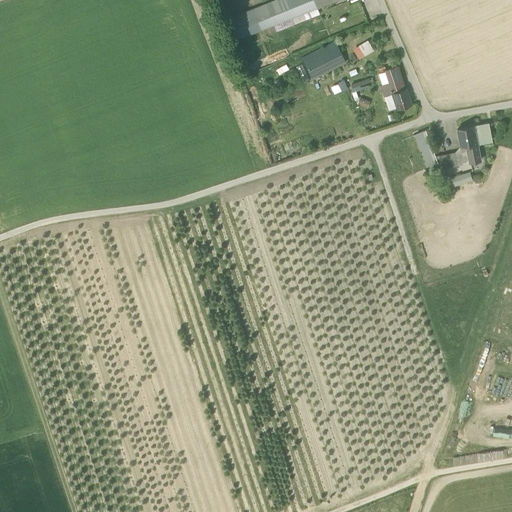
[(279,0),(272,0),(223,20),(224,23),(250,12),(258,31),(262,29),(255,10),(279,0)]
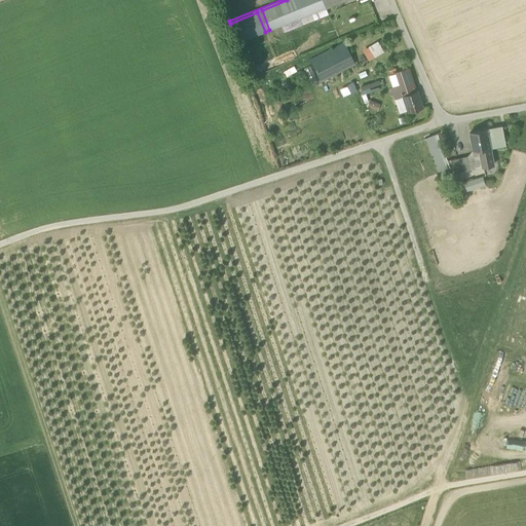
[(287,0),(262,10),(269,30),(331,6),(328,0),(287,0)]
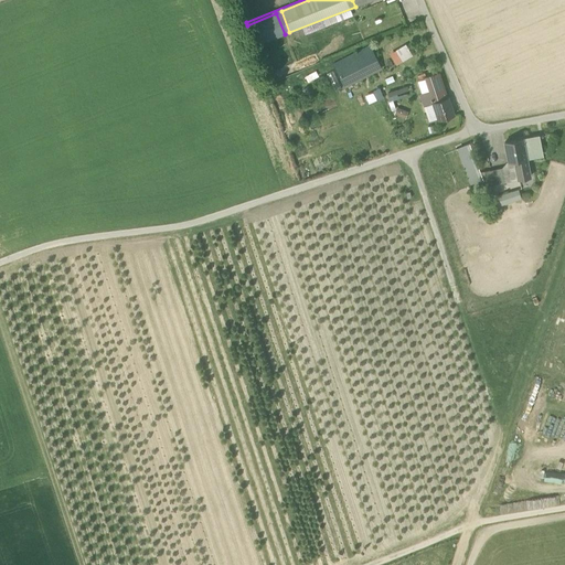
[(247,25),(255,46),(285,34),(276,13),(247,25)]
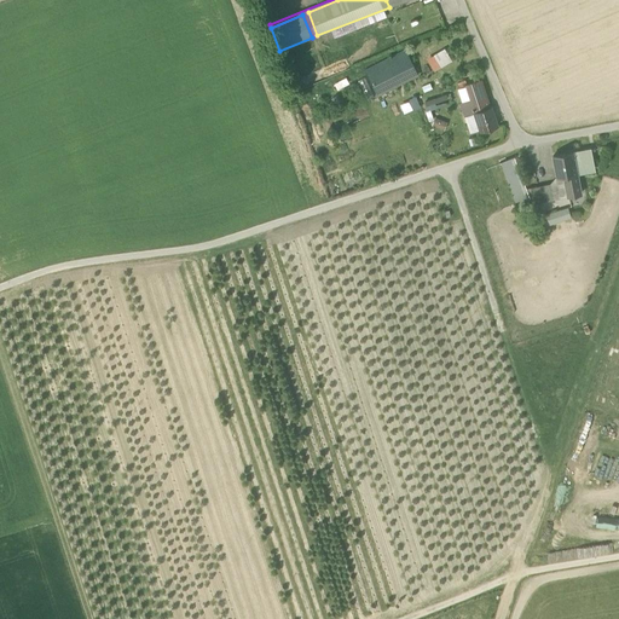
[(433,56),(440,68),(452,61),(445,48),(433,56)]
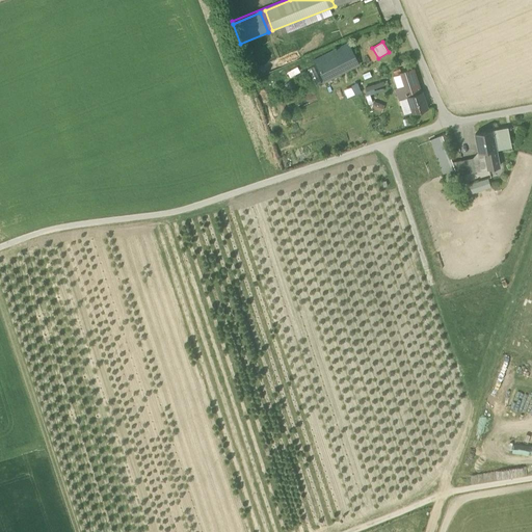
[(313,60),(324,81),(358,63),(347,43),(313,60)]
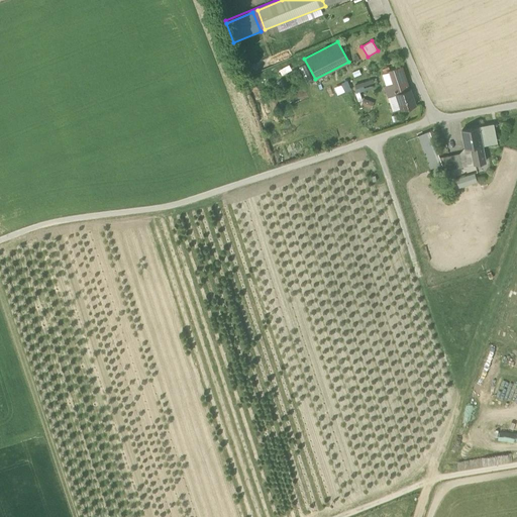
[(389,71),(393,84),(400,81),(404,92),(409,90),(401,67),(389,71)]
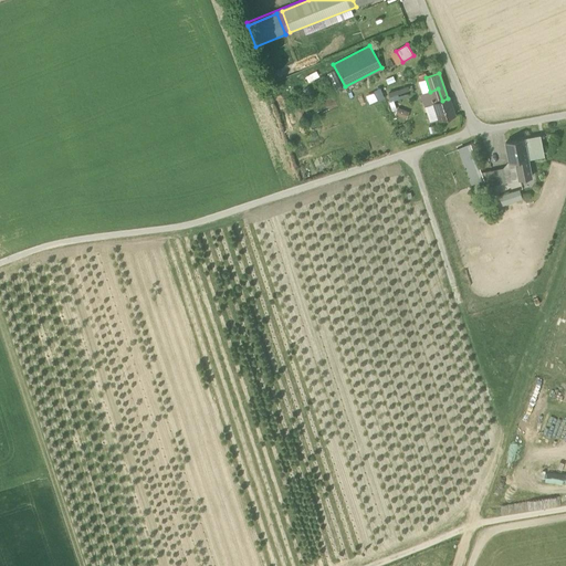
[(449,98),(448,98),(442,101),(438,88),(430,92),(433,103),(438,117),(439,119),(454,115),(449,98)]
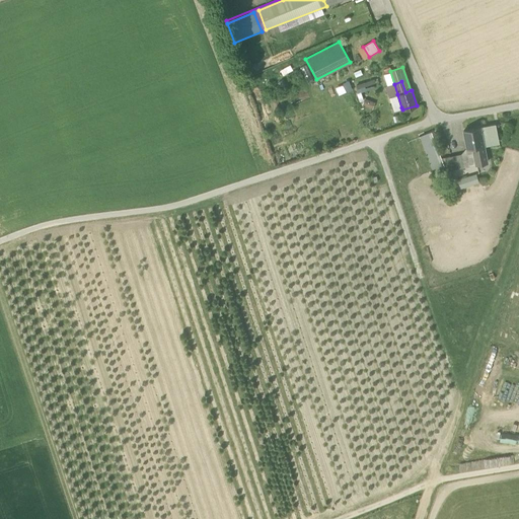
[(389,97),(390,96),(397,94),(394,84),(386,86),(389,97)]
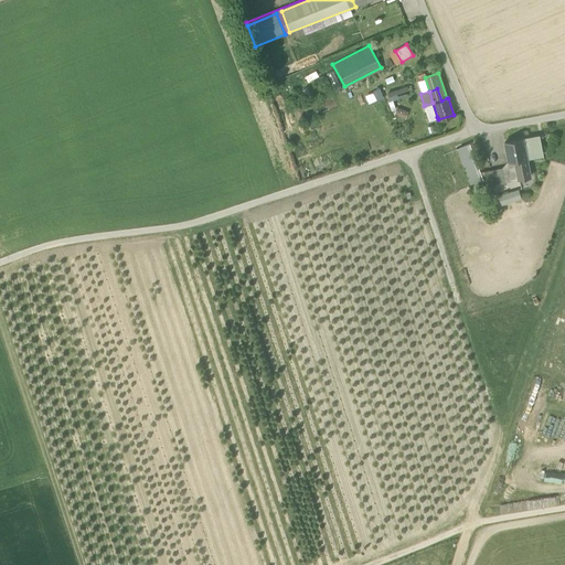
[(437,117),(433,103),(425,105),(429,119),(437,117)]
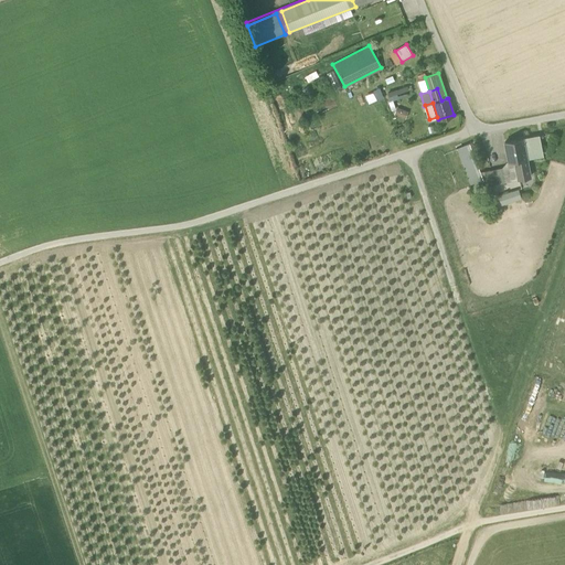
[(539,136),(522,138),(526,159),(540,156),(539,149),(541,148),(539,136)]
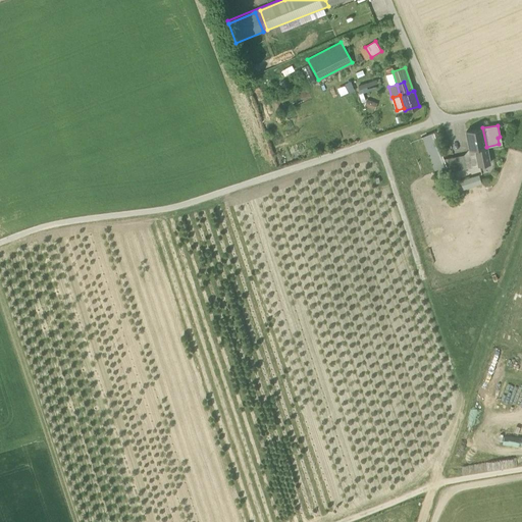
[(489,163),(486,147),(482,127),(466,132),(469,149),(475,148),(478,165),(489,163)]
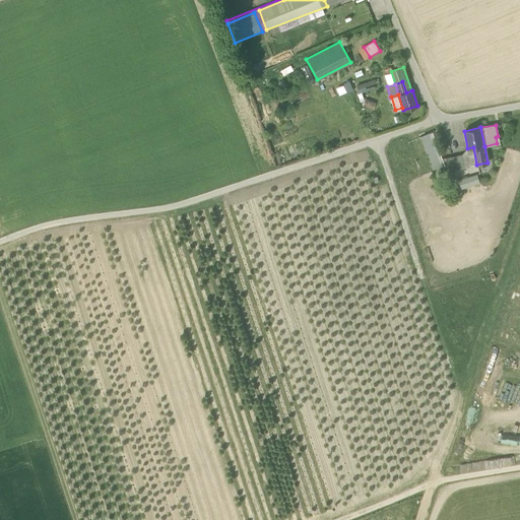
[(420,137),(432,165),(442,158),(432,132),(431,132),(420,136),(419,136),(418,137),(419,137),(420,138),(420,137)]
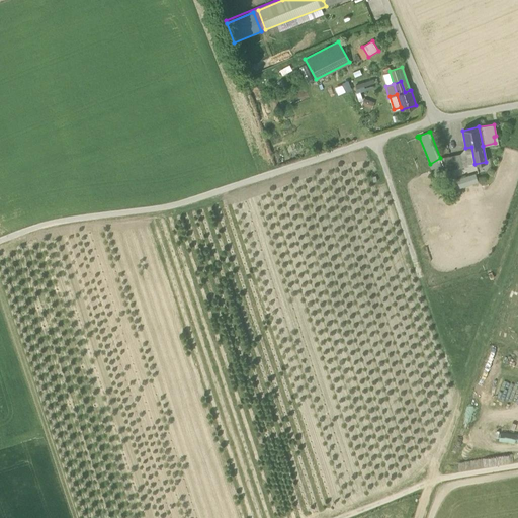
[(465,148),(461,154),(463,166),(475,164),(471,147),(465,148)]
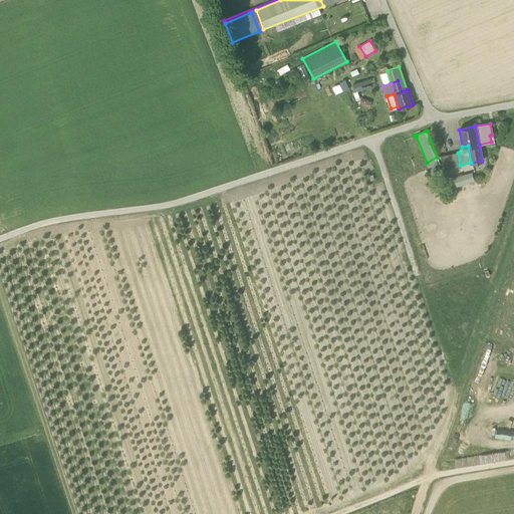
[(442,169),(460,165),(458,153),(438,157),(442,169)]
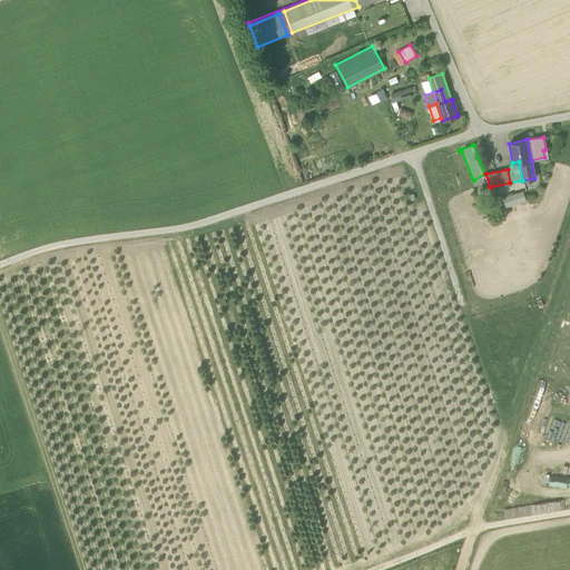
[(488,184),(484,174),(473,180),(477,188),(488,184)]
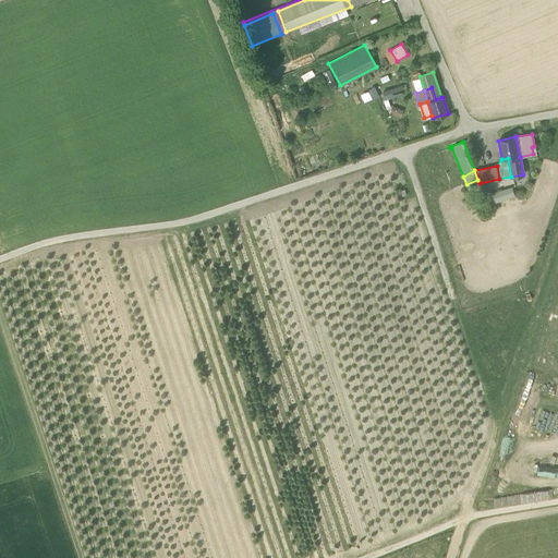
[(486,195),(488,204),(514,196),(511,187),(486,195)]
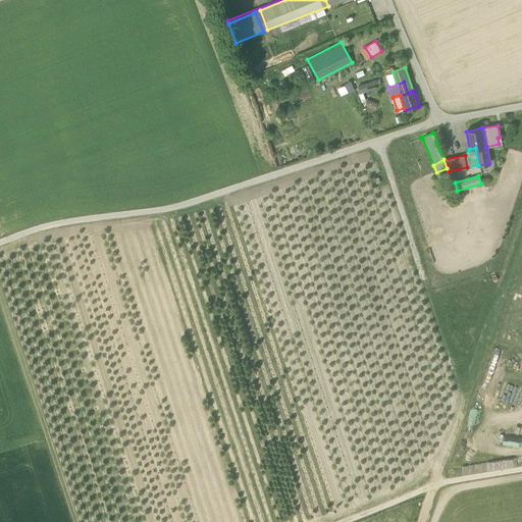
All buildings are outlined.
